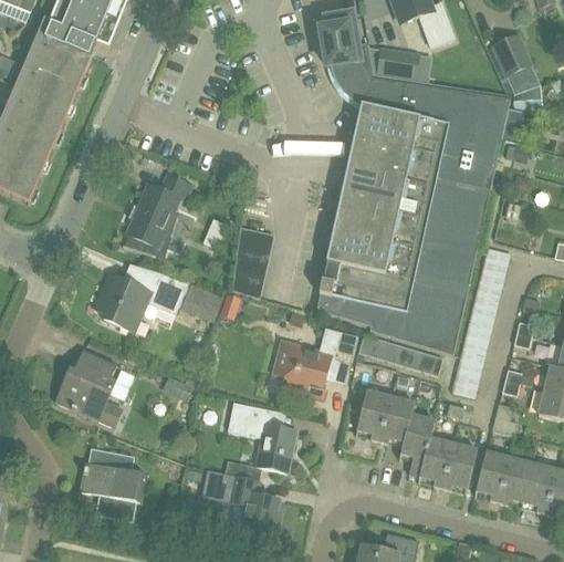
[(56,0),(49,20),(44,18),(44,17),(43,17),(0,116),(0,189),(30,203),(30,200),(29,200),(91,56),(87,55),(94,41),(107,47),(125,0),(56,0)]
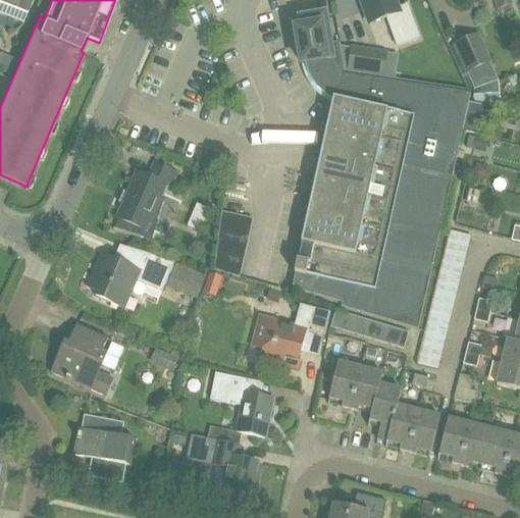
[(2,0),(28,10),(32,0),(2,0)]
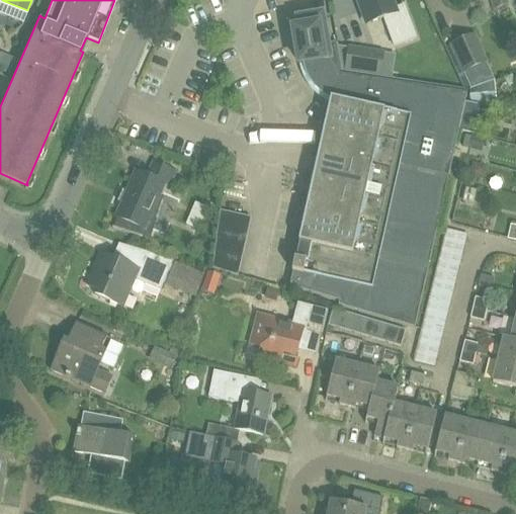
[(356,0),(364,20),(381,14),(393,43),(414,34),(402,2),(393,5),(391,0),(356,0)]
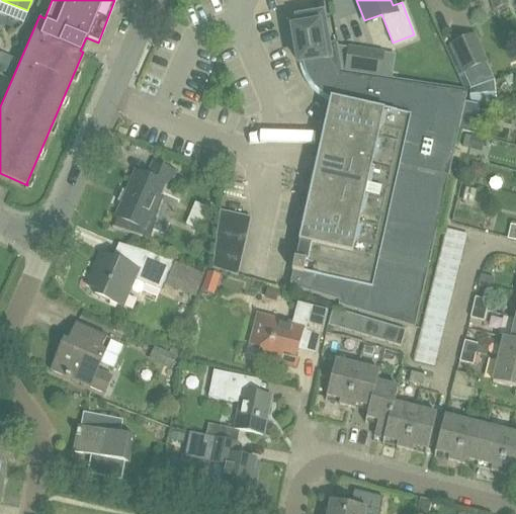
[(297,59),(302,58),(302,61),(303,64),(304,66),(305,69),(306,72),(307,74),(309,76),(310,79),(312,81),(314,83),(316,85),(318,87),(322,90),(327,93),(329,94),(291,267),(288,281),(339,297),(337,302),(414,325),(463,86),(341,66),(336,38),(326,40),(321,11),(315,12),(315,10),(302,13),(303,14),(296,15),(297,24),(291,25),(292,31),(291,31),(295,53),(296,53),(297,59)]
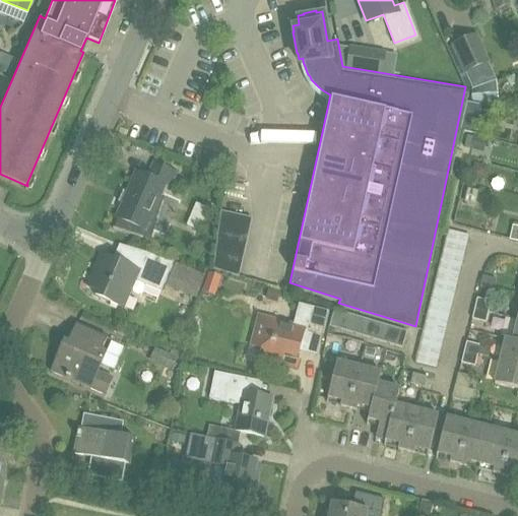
[(463,71),(469,85),(494,77),(487,60),(488,60),(474,29),(448,42),(461,71),(463,71)]
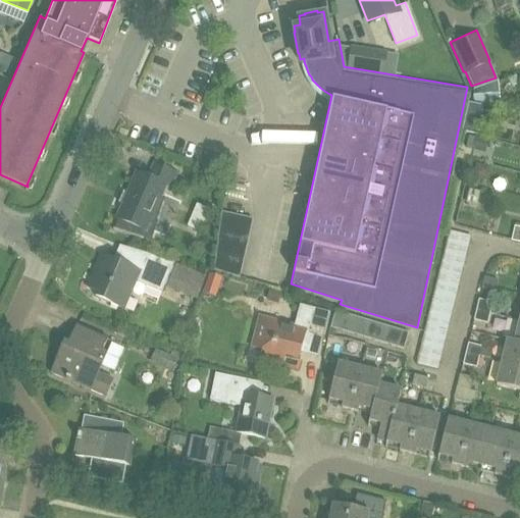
[(392,73),(395,50),(351,44),(347,66),(392,73)]
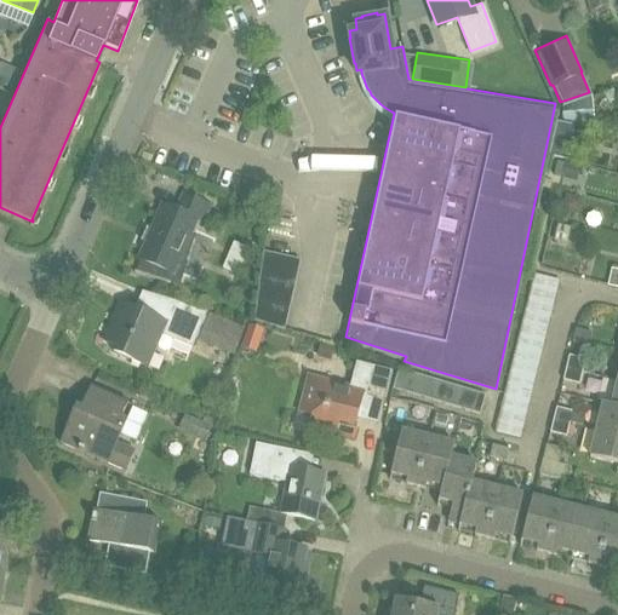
[(0,78),(9,80),(13,65),(0,61),(0,78)]
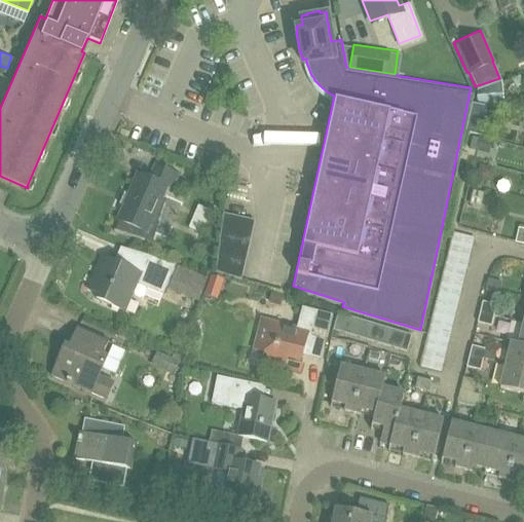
[(509,75),(514,85),(520,82),(516,73),(509,75)]
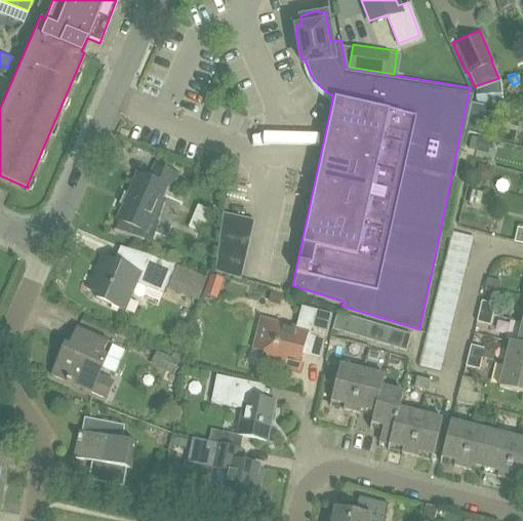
[(474,102),(500,105),(498,78),(473,87),(474,102)]
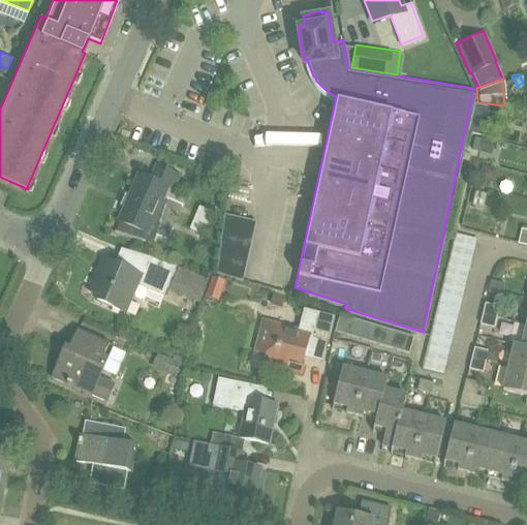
[(490,151),(493,139),(487,137),(488,135),(479,133),(478,135),(473,134),(470,146),(490,151)]
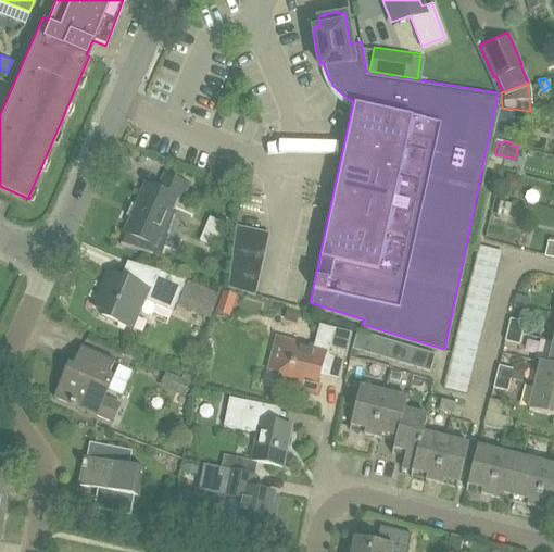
[(124,229),(120,241),(151,251),(153,242),(154,242),(160,229),(166,231),(174,209),(170,207),(175,196),(179,197),(187,180),(165,171),(159,186),(146,180),(124,229)]
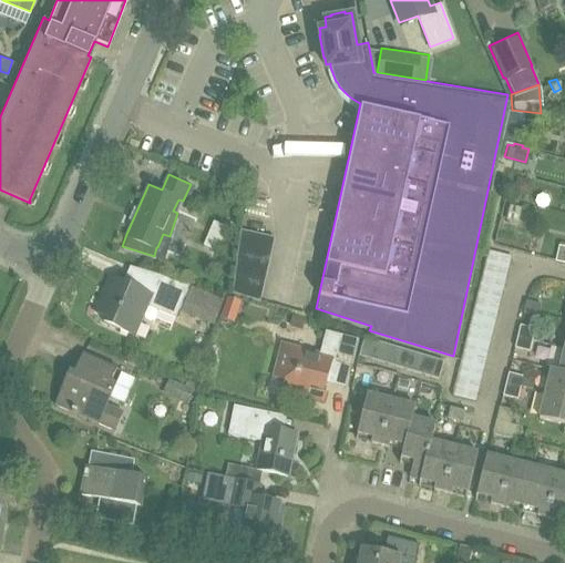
[(526,193),(531,178),(516,174),(513,188),(526,193)]
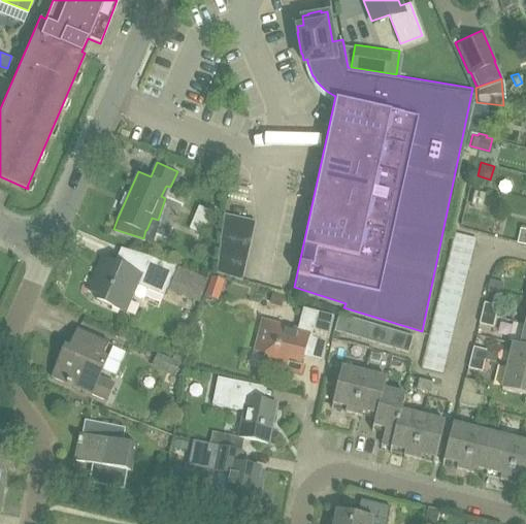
[(469,201),(481,204),(485,190),(472,187),(469,201)]
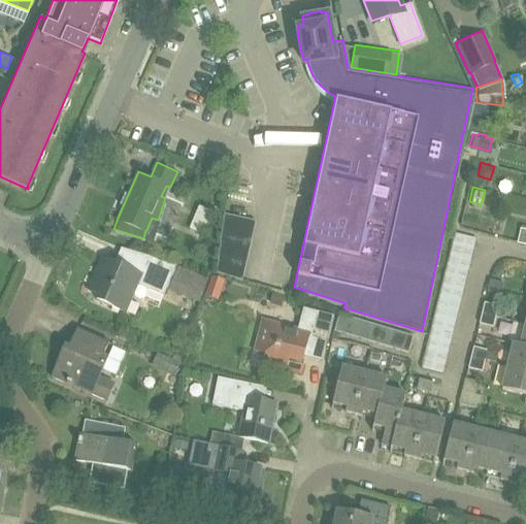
[(197,203),(187,226),(200,232),(209,208),(197,203)]
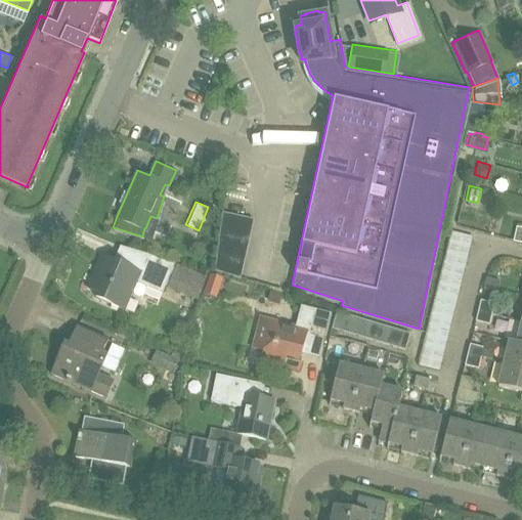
[(221,211),(214,267),(237,273),(250,218),(221,211)]
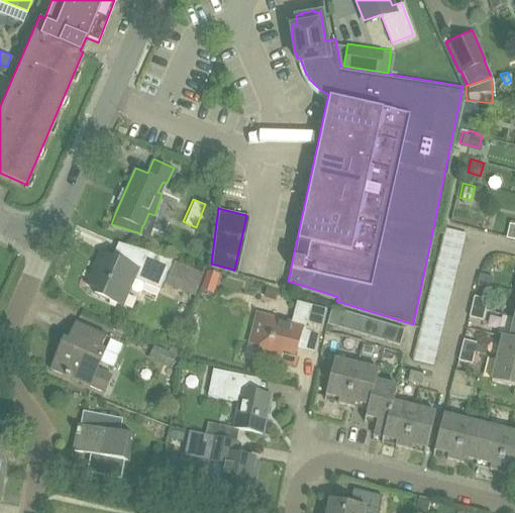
[(514,221),(508,220),(504,234),(514,237),(514,221)]
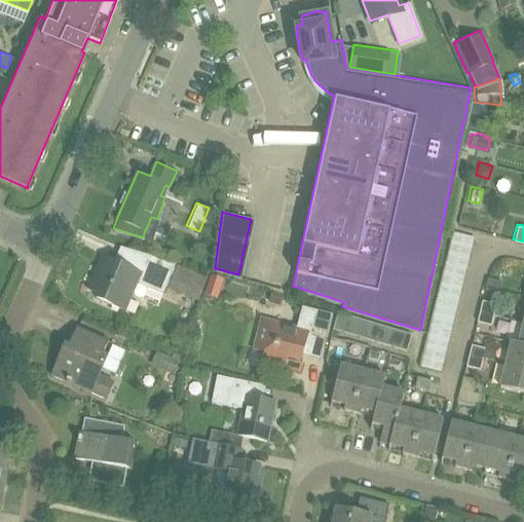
[(454,230),(451,240),(472,246),(475,235),(454,230)]
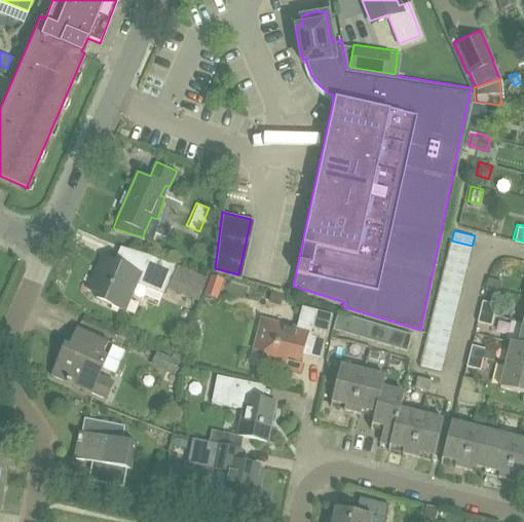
[(451,240),(449,251),(470,256),(472,246),(451,240)]
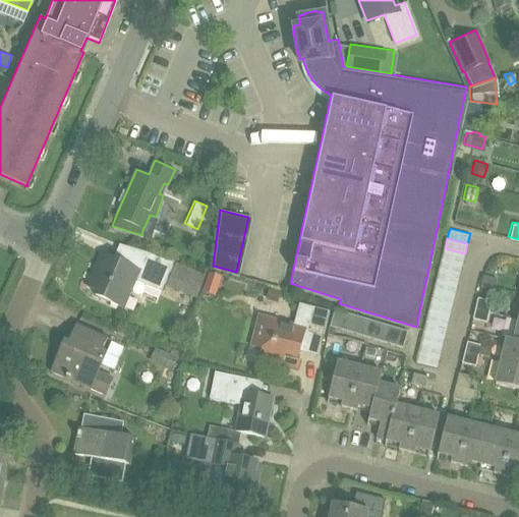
[(160,289),(173,259),(151,251),(117,241),(112,255),(101,251),(87,283),(97,287),(95,293),(122,305),(134,278),(160,289)]
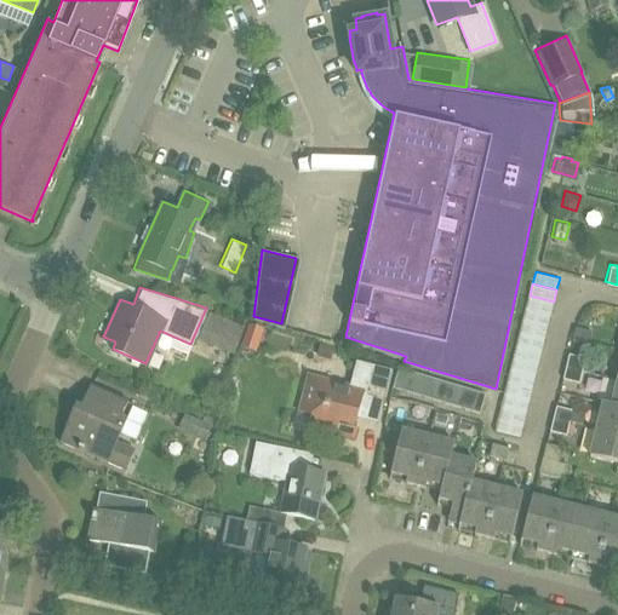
[(530,295),(526,308),(550,314),(554,302),(530,295)]
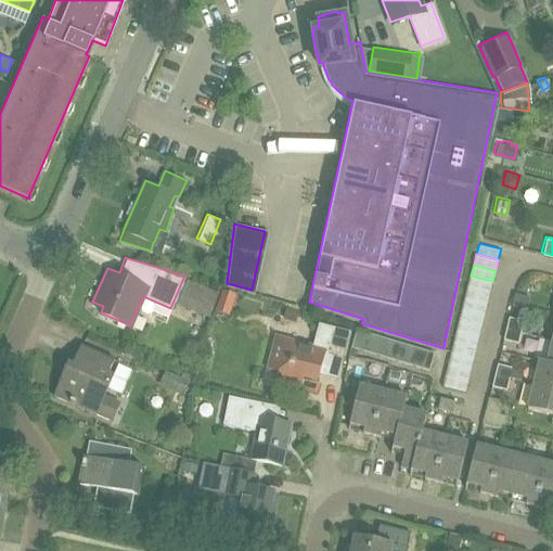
[(471,276),(467,286),(490,292),(492,281),(471,276)]
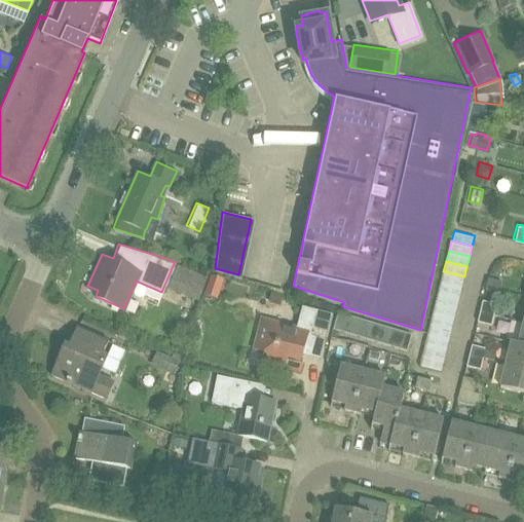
[(196,298),(201,285),(206,274),(175,262),(165,287),(196,298)]
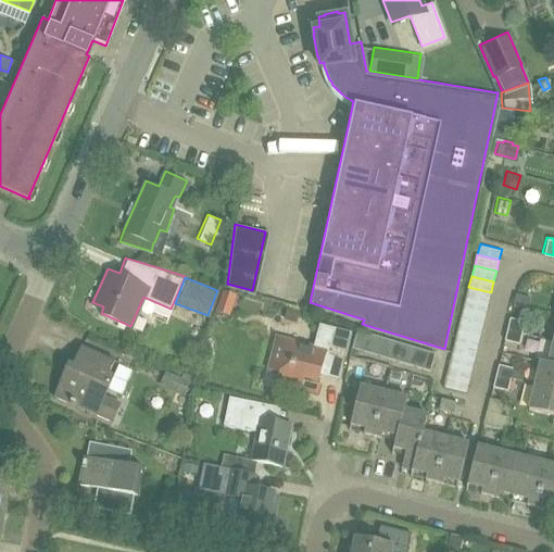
[(214,309),(228,313),(236,291),(221,287),(214,309)]
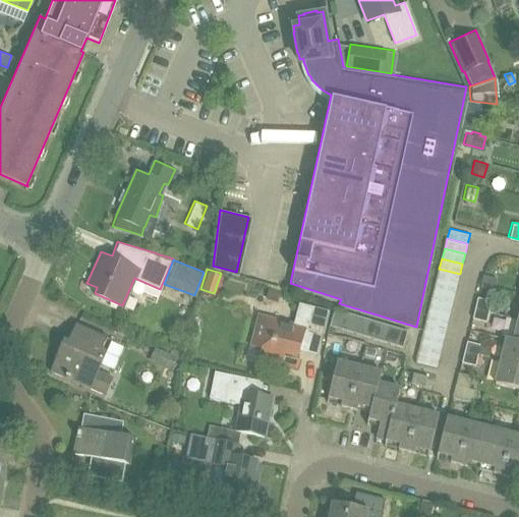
[(439,269),(437,279),(457,284),(460,274),(439,269)]
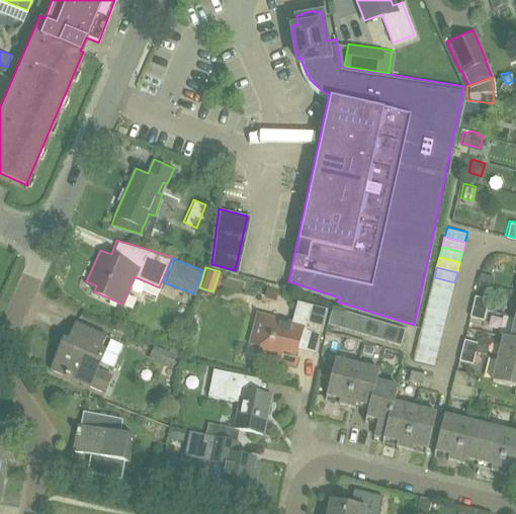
[(492,286),(495,275),(481,272),(478,282),(492,286)]
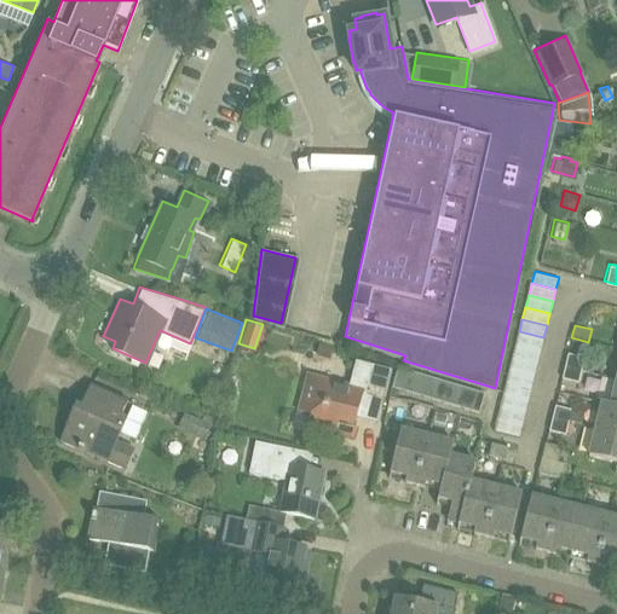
[(519,331),(515,343),(541,349),(543,337),(519,331)]
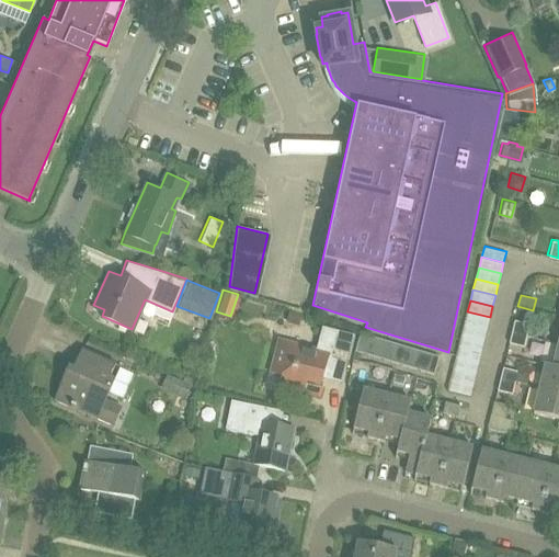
[(467,311),(465,322),(487,328),(490,317),(467,311)]
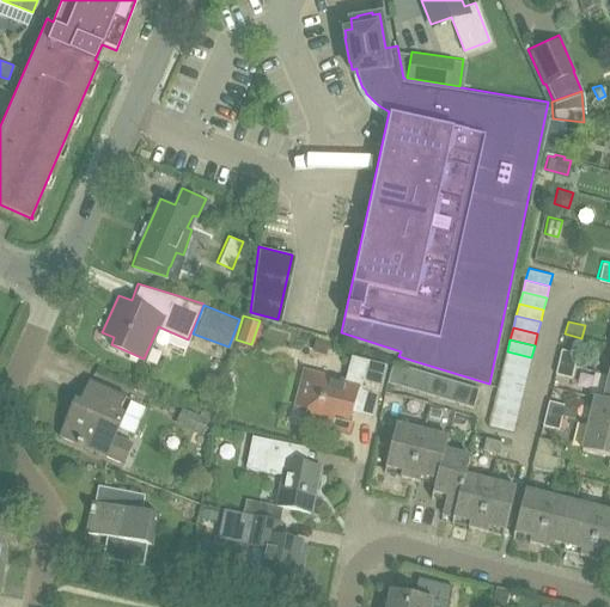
[(562,348),(559,360),(575,363),(578,351),(562,348)]
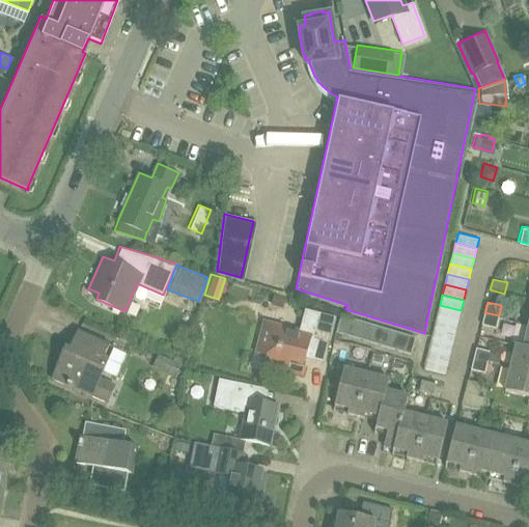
[(440,305),(437,315),(458,321),(461,310),(440,305)]
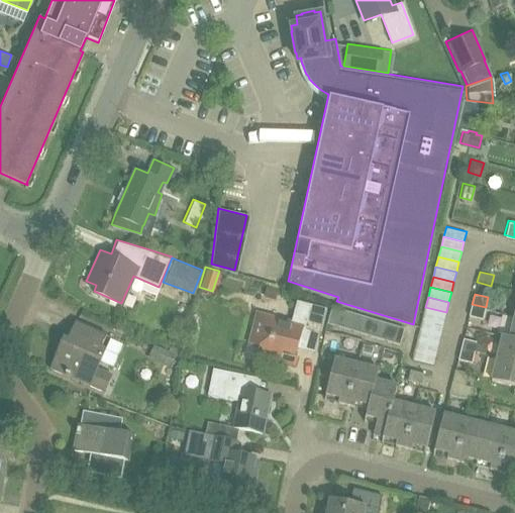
[(292,361),(296,345),(313,350),(319,331),(325,305),(295,298),(289,320),(255,312),(248,338),(260,341),(256,351),(292,361)]
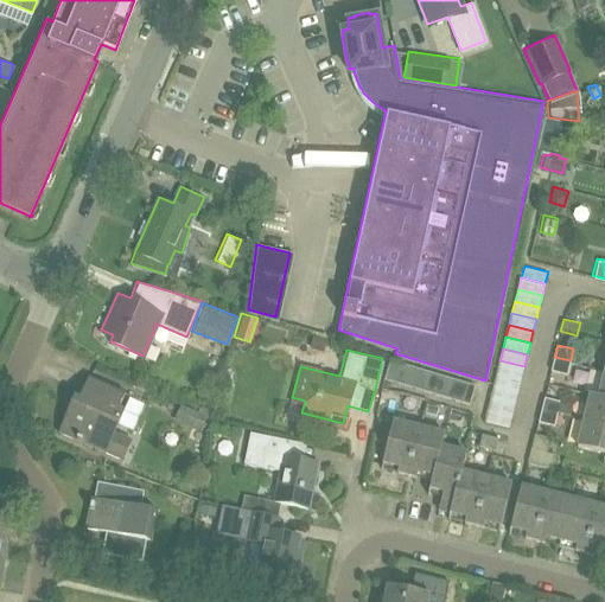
[(567,372),(571,360),(554,357),(551,369),(567,372)]
